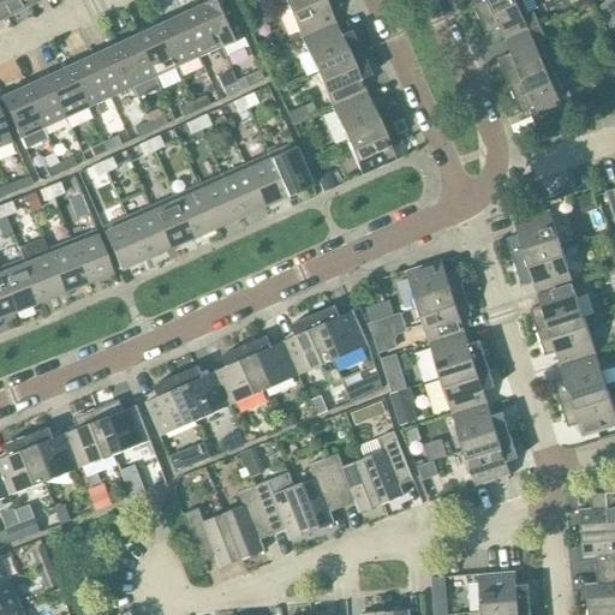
[(24,0),(0,0),(0,4),(6,17),(28,6),(24,0)]
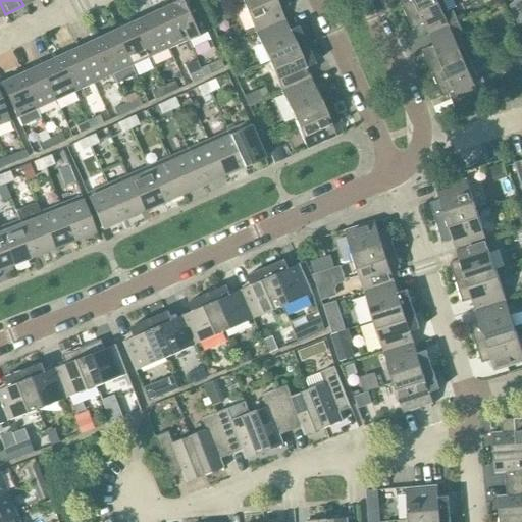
[(179,0),(171,4),(188,40),(207,31),(193,0),(179,0)]
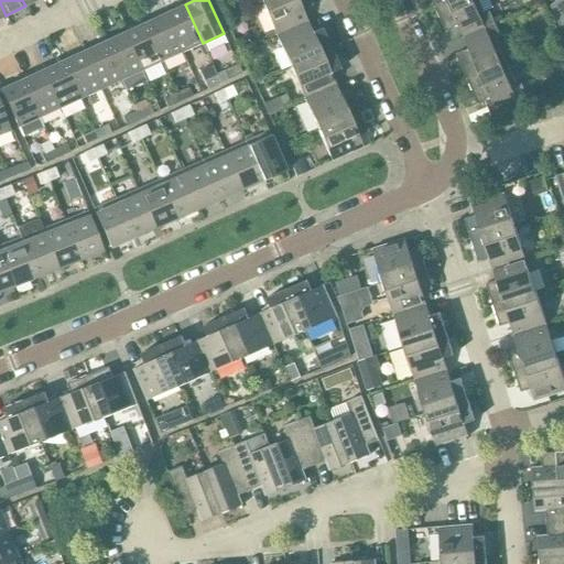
[(310,0),(270,0),(262,3),(275,35),(307,21),(302,10),(312,6),(310,0)]
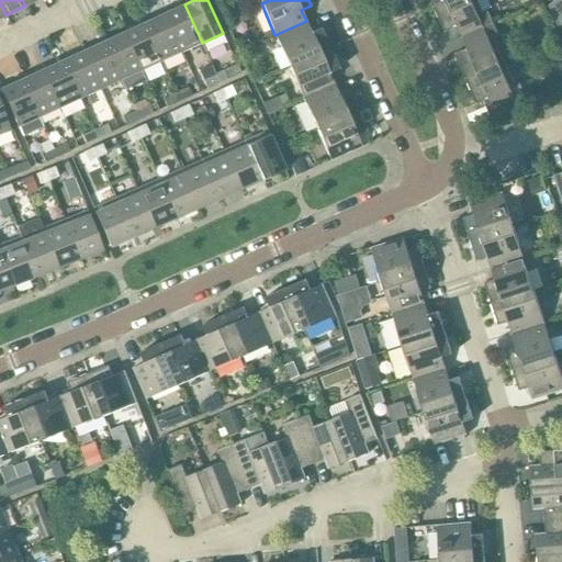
[(462,37),(494,23),(489,11),(483,13),(478,0),(448,0),(435,7),(446,32),(458,26),(462,37)]
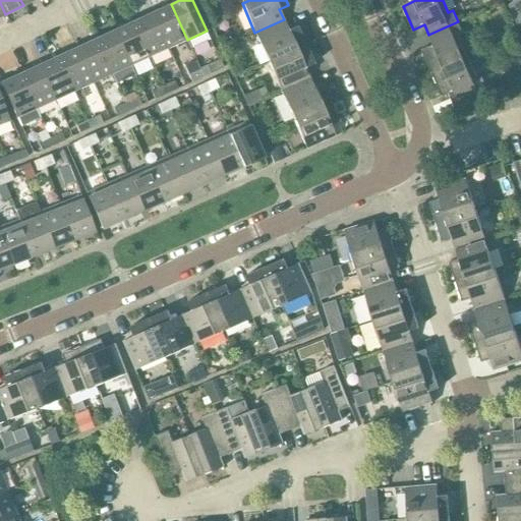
[(520,0),(518,0),(512,6),(512,5),(511,6),(520,29),(520,0)]
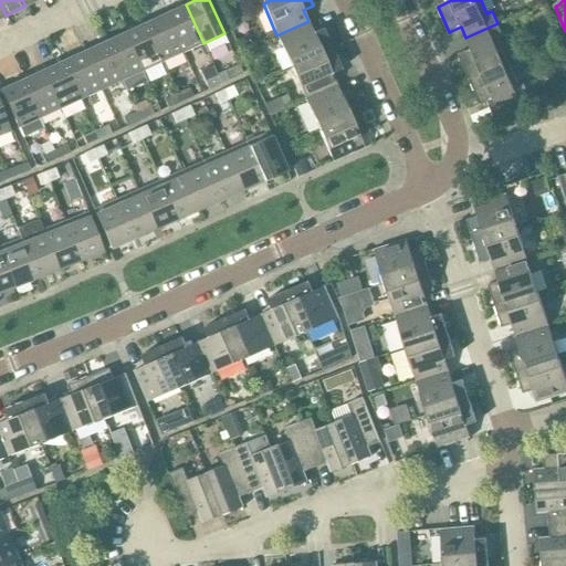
[(186,4),(165,13),(182,52),(203,43),(186,4)]
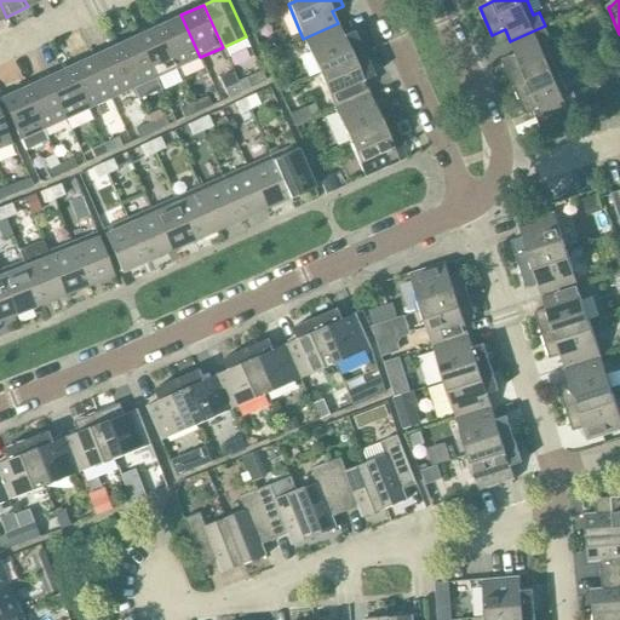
[(181,15),(159,26),(178,68),(200,57),(181,15)]
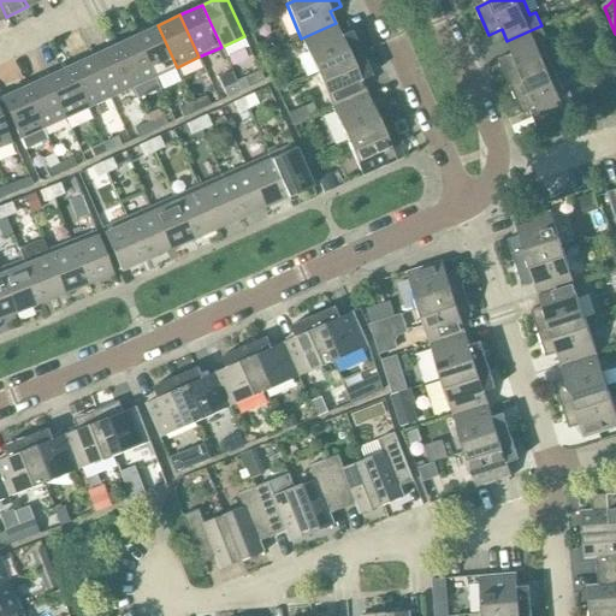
[(301,39),(317,72),(361,53),(351,30),(341,35),(336,23),(301,39)]
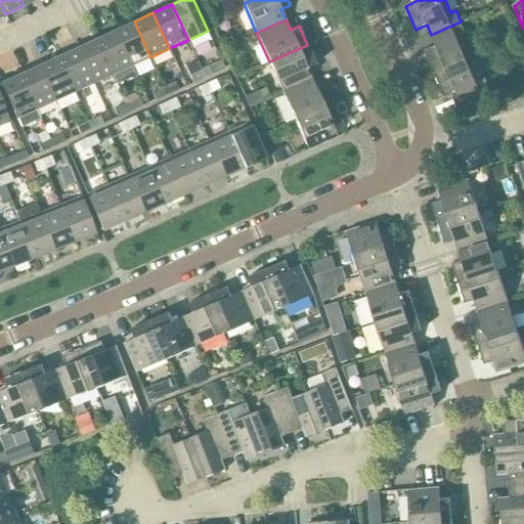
[(131,66),(150,57),(134,22),(115,30),(131,66)]
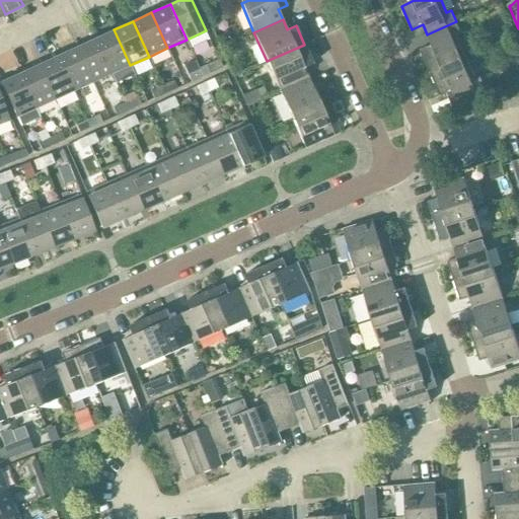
[(456,21),(427,34),(432,45),(421,50),(431,73),(466,57),(456,34),(461,32),(456,21)]
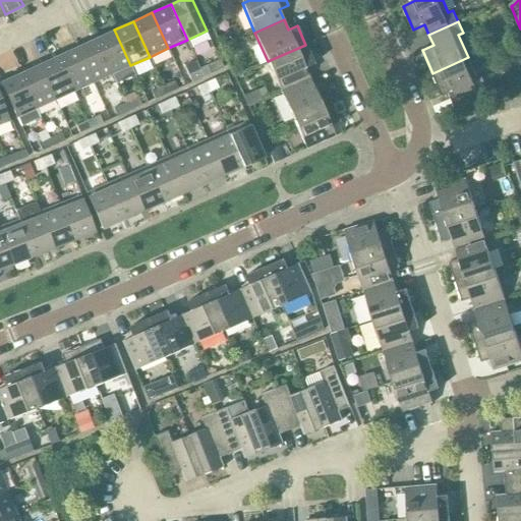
[(114,30),(96,39),(112,74),(130,65),(114,30)]
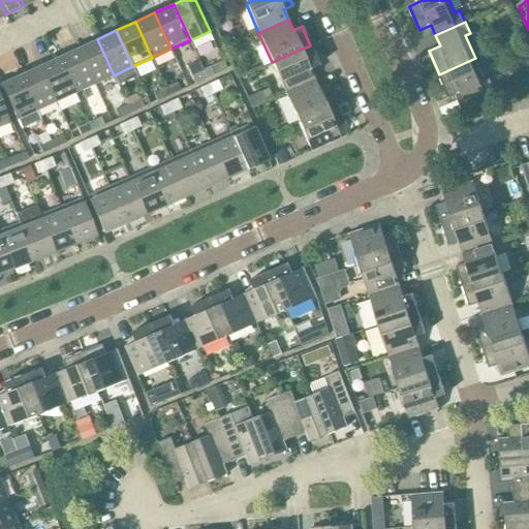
[(230,32),(218,37),(223,48),(235,42),(230,32)]
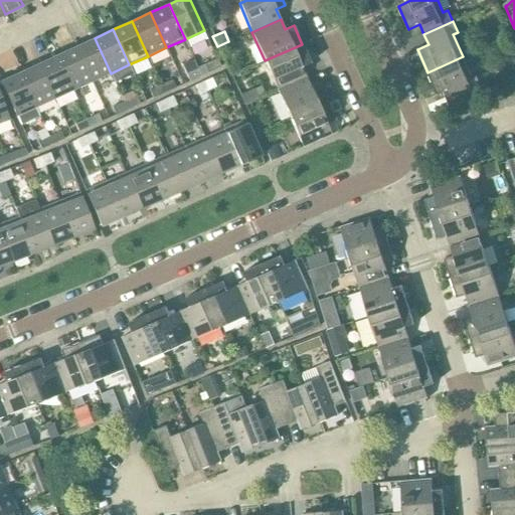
[(92,81),(111,73),(95,38),(75,46),(92,81)]
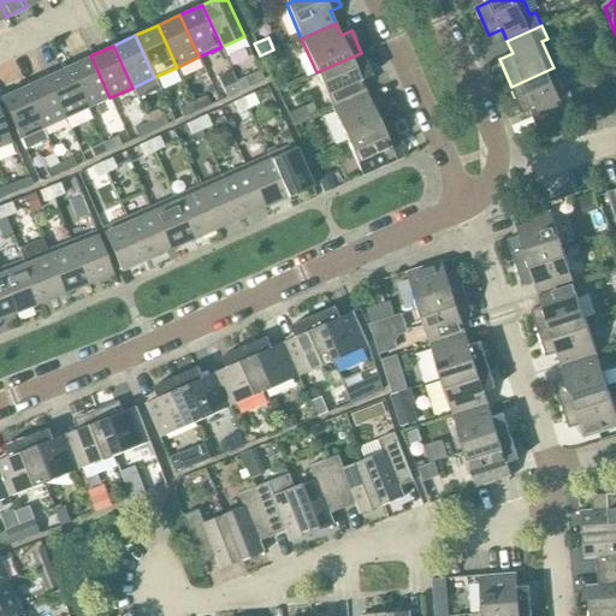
[(317,72),(332,107),(366,92),(361,80),(372,75),(361,53),(317,72)]
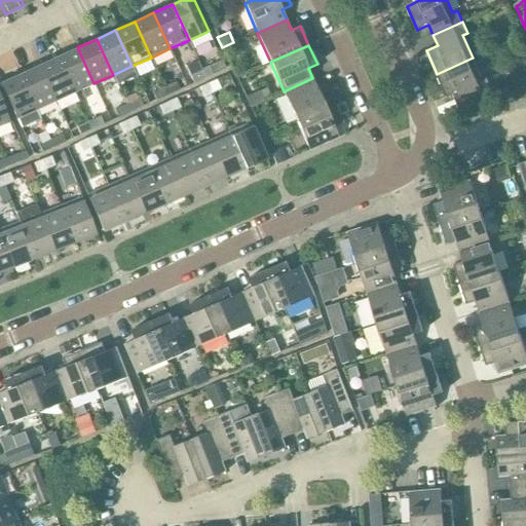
[(77,47),(59,57),(75,92),(94,83),(77,47)]
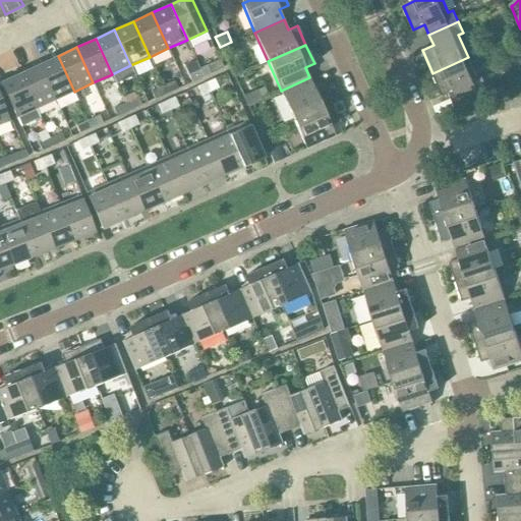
[(58,56),(39,65),(55,100),(74,92),(58,56)]
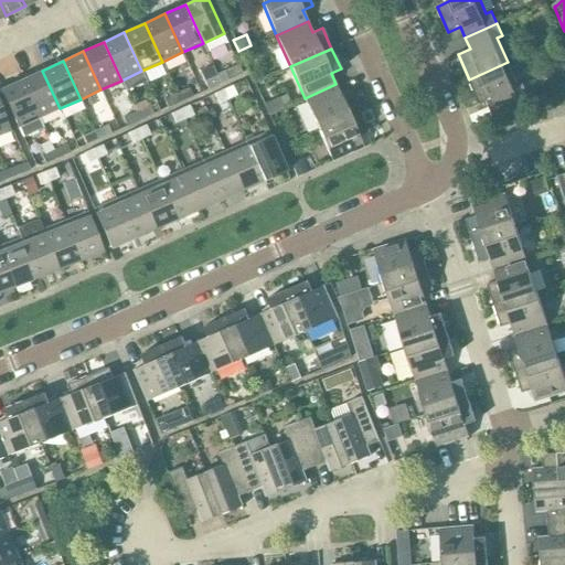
[(498,110),(529,97),(523,84),(519,86),(508,62),(469,80),(480,105),(492,99),(498,110)]
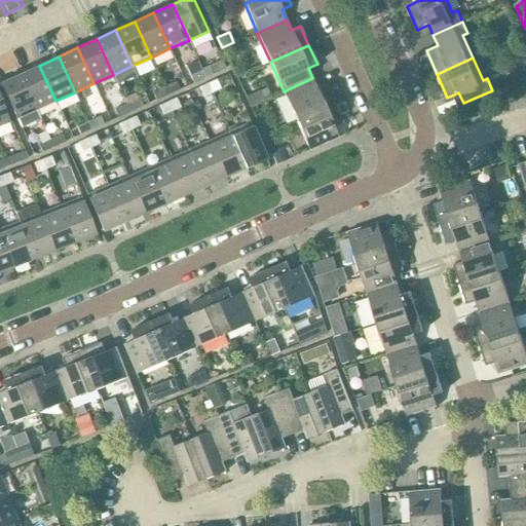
[(209,66),(202,70),(205,78),(213,74),(226,69),(222,61),(209,66)]
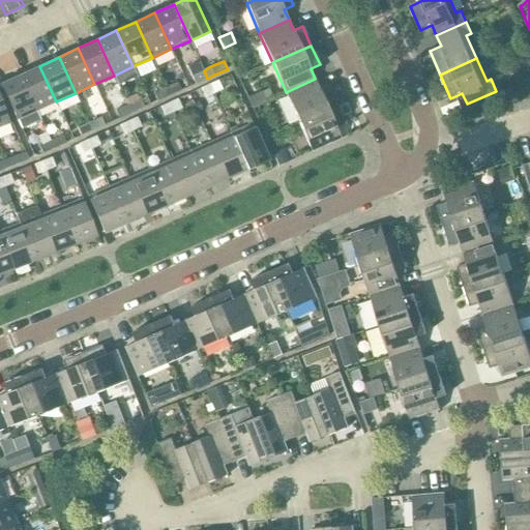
[(39,66),(21,75),(37,111),(56,101),(39,66)]
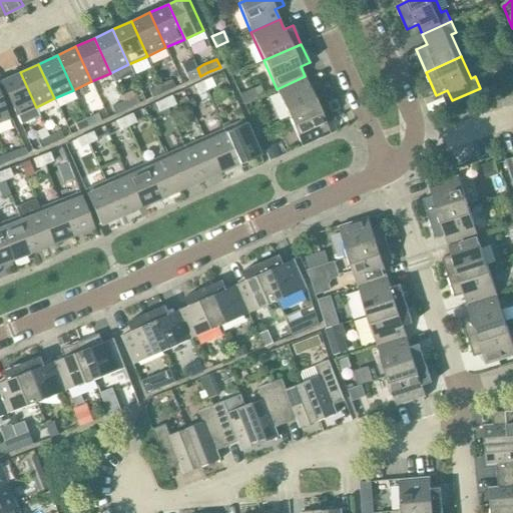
[(200,76),(197,68),(191,70),(185,73),(189,81),(191,80),(200,76)]
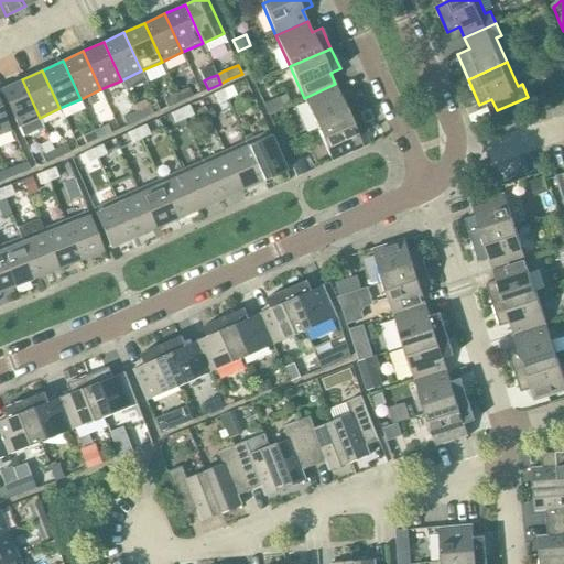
[(22,79),(1,89),(19,128),(23,138),(44,128),(40,118),(22,79)]
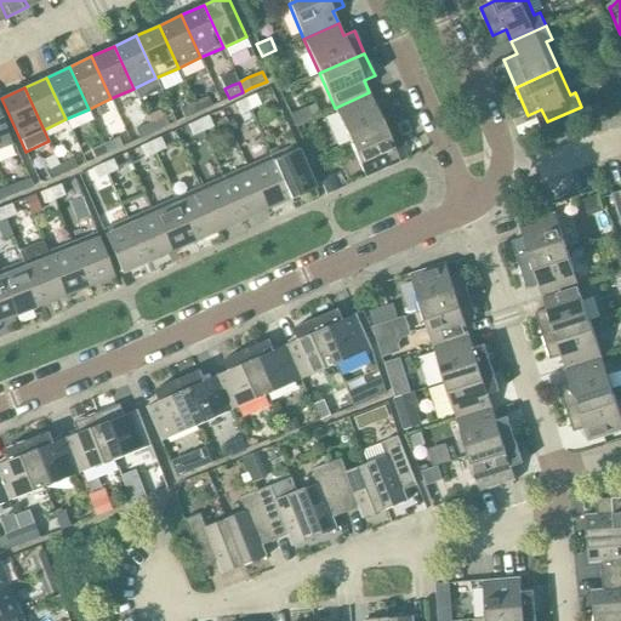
[(335,108),(349,142),(396,123),(385,100),(375,104),(369,92),(335,108)]
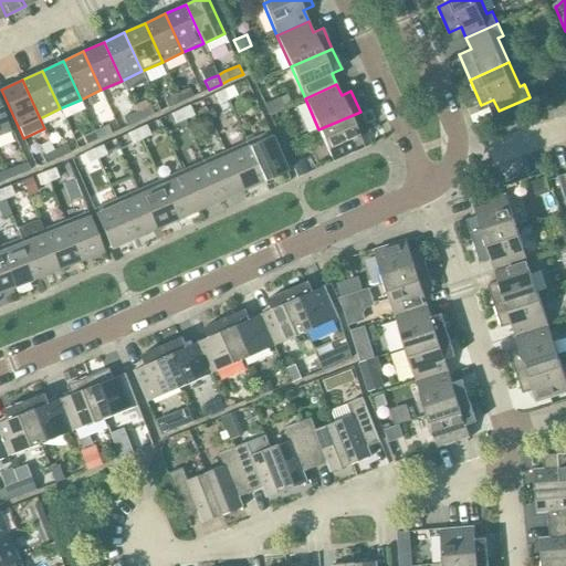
[(224,90),(229,100),(238,95),(233,85),(224,90)]
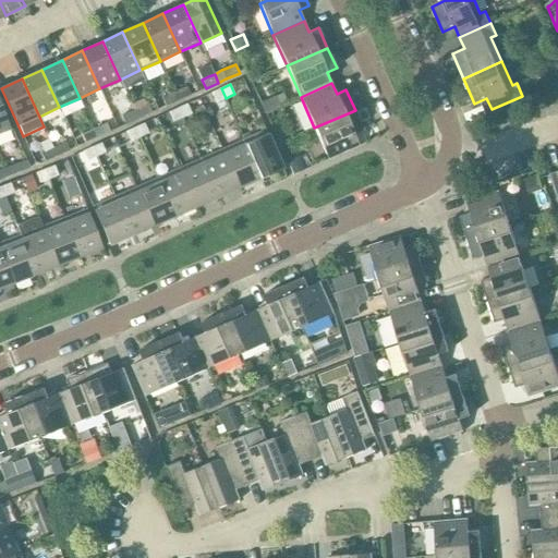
[(174,92),(179,100),(191,95),(186,86),(174,92)]
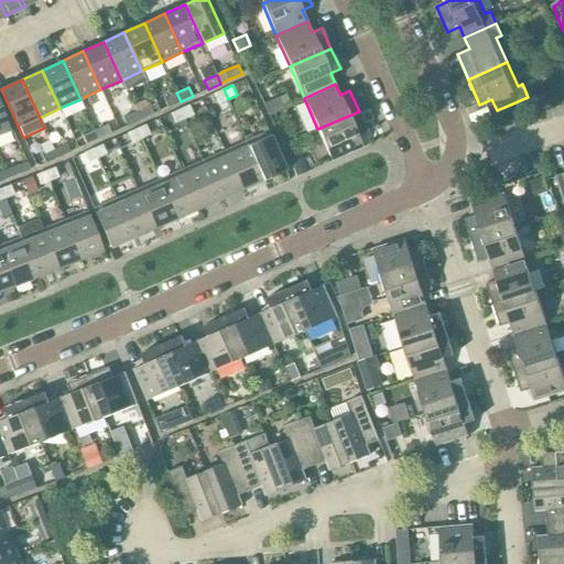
[(228,99),(224,89),(214,94),(218,104),(228,99)]
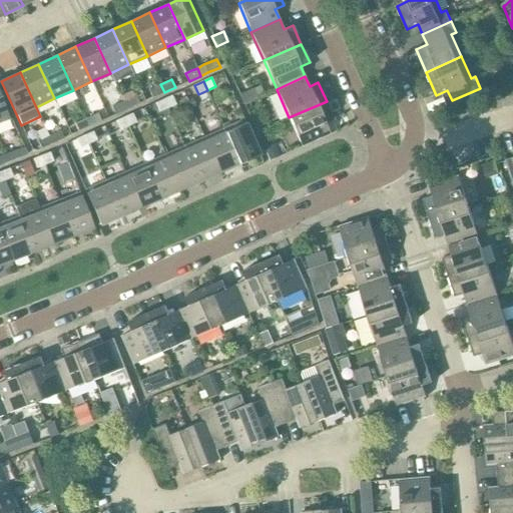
[(164,92),(160,84),(149,90),(152,97),(164,92)]
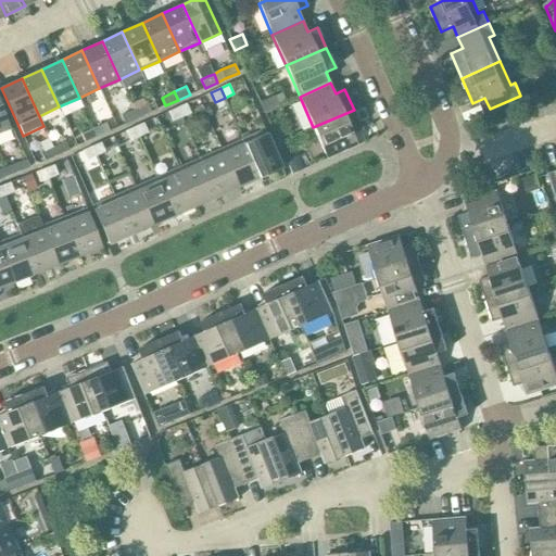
[(273,96),(258,102),(263,113),(278,106),(273,96)]
